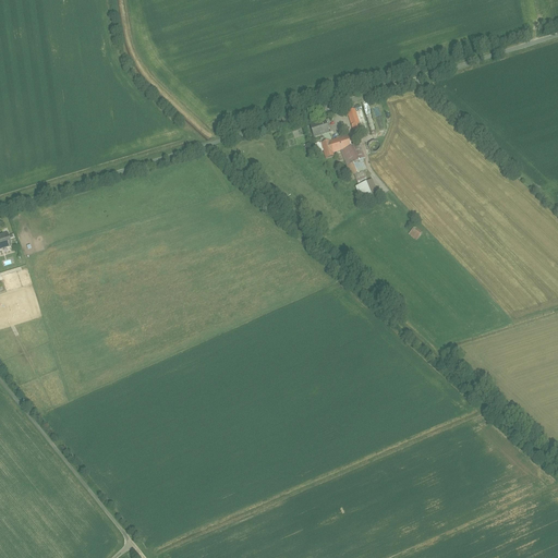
[(362,132),(354,110),(346,112),(353,135),(362,132)]
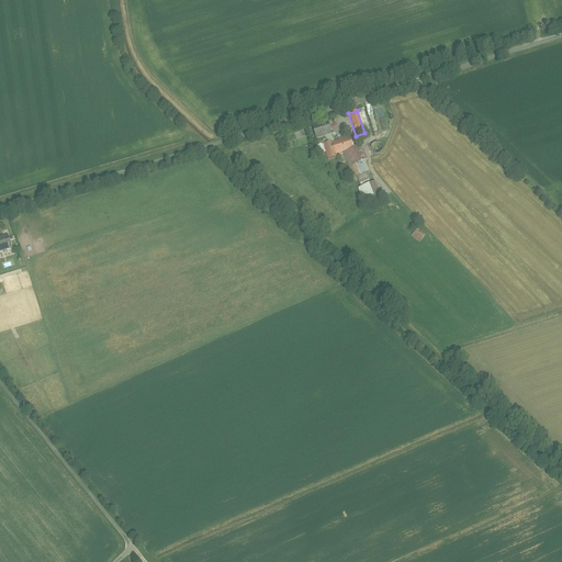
[(321,138),(323,146),(328,161),(336,158),(335,155),(341,153),(348,168),(352,178),(356,177),(359,188),(357,189),(363,205),(381,199),(374,181),(370,183),(366,172),(369,171),(364,161),(368,160),(362,146),(353,149),(349,136),(334,142),(327,122),(311,127),(315,141),(321,138)]
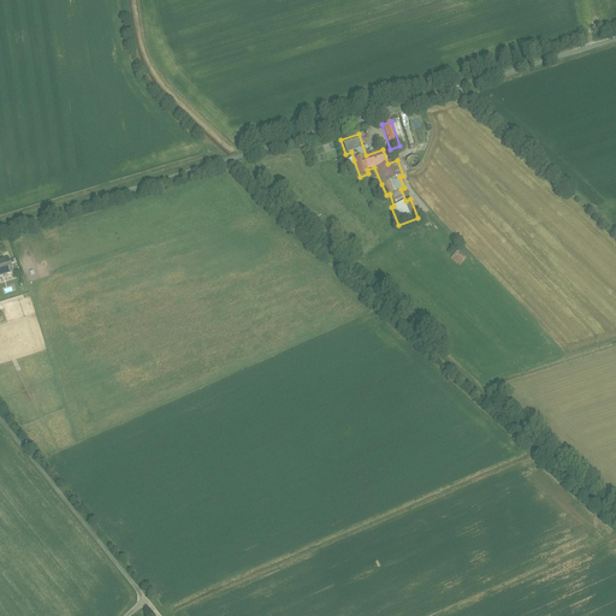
[(419,160),(416,158),(415,157),(413,157),(410,158),(408,159),(407,160),(407,164),(407,166),(409,167),(410,169),(413,170),(415,169),(418,167),(419,165),(419,163),(419,160)]
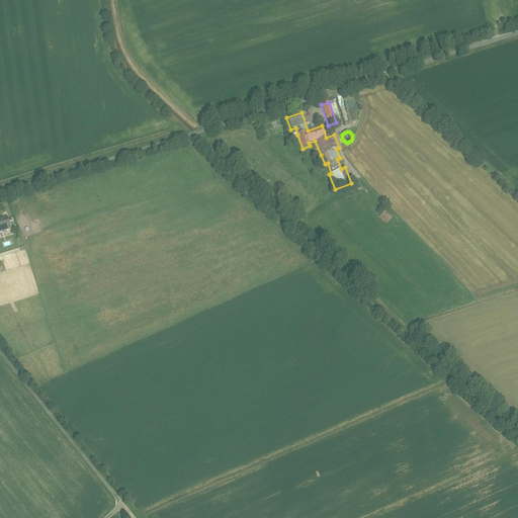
[(392,218),(383,211),(378,219),(386,225),(392,218)]
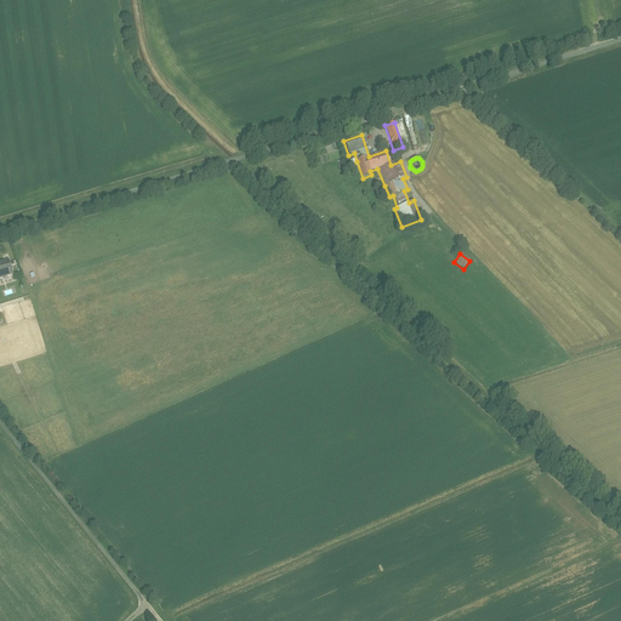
[(0,283),(0,281),(0,279),(15,275),(10,260),(0,262),(0,283)]
